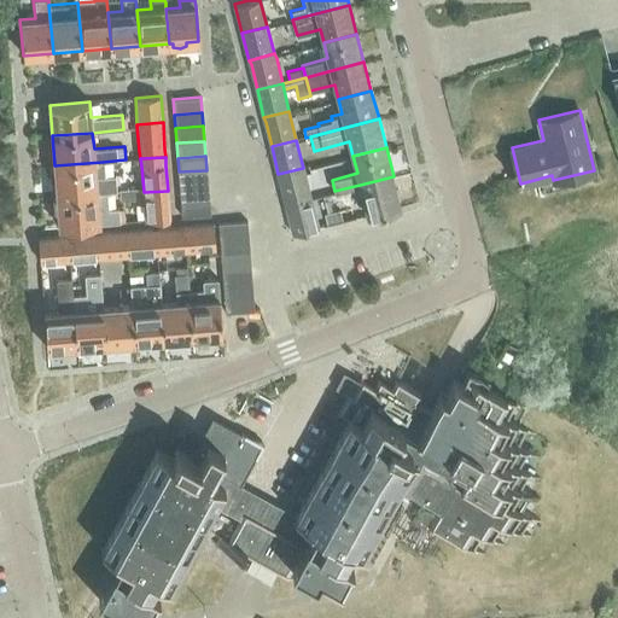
[(57,196),(108,192),(118,191),(127,190),(126,174),(104,176),(103,162),(54,165),(57,196)]
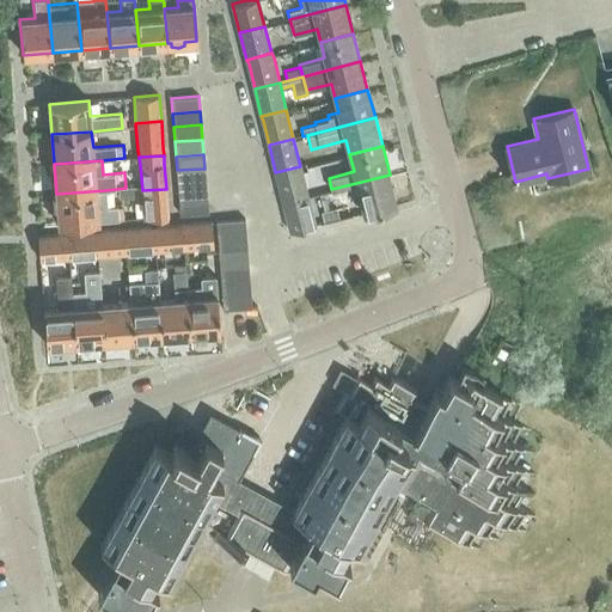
[(276,179),(282,202),(308,195),(303,172),(300,166),(275,172),(276,179)]
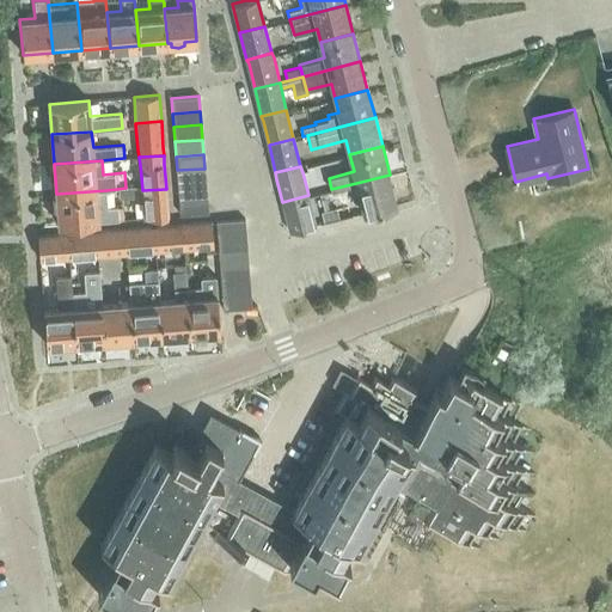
[(177,170),(178,184),(206,183),(204,169),(177,170)]
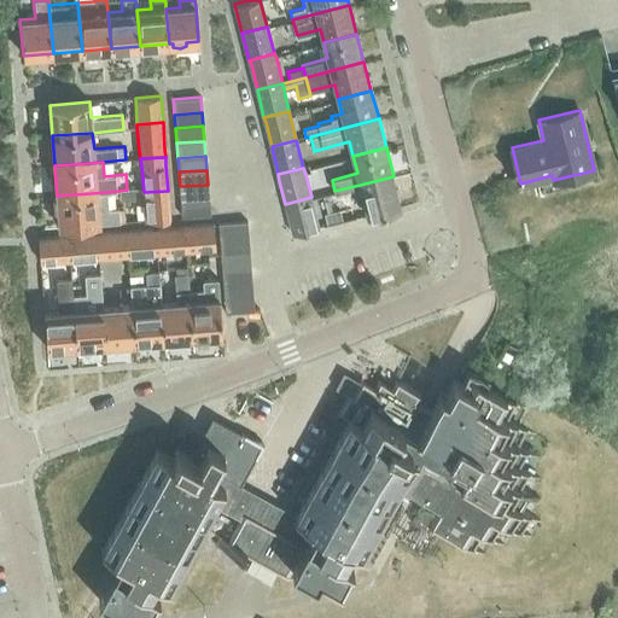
[(394,176),(360,185),(367,214),(401,205),(394,176)]
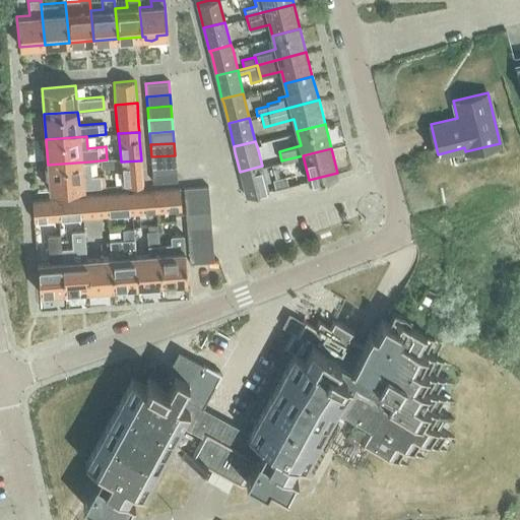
[(151,156),(152,169),(176,168),(175,155),(151,156)]
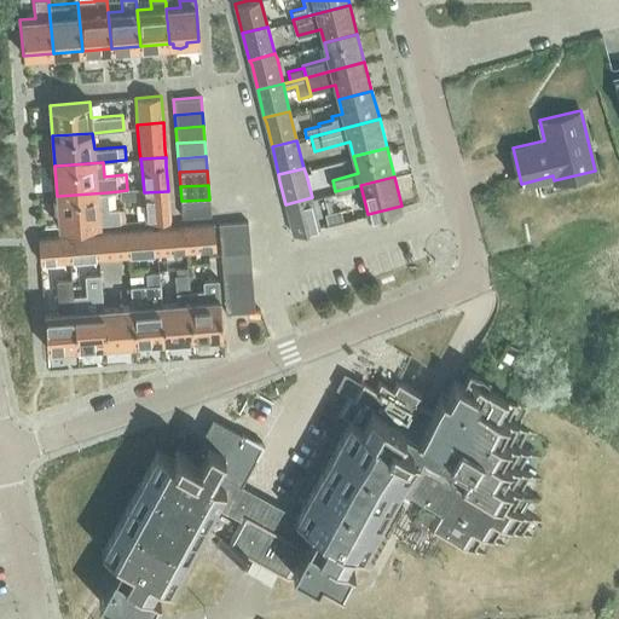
[(127,190),(119,191),(120,201),(136,200),(134,190),(127,190)]
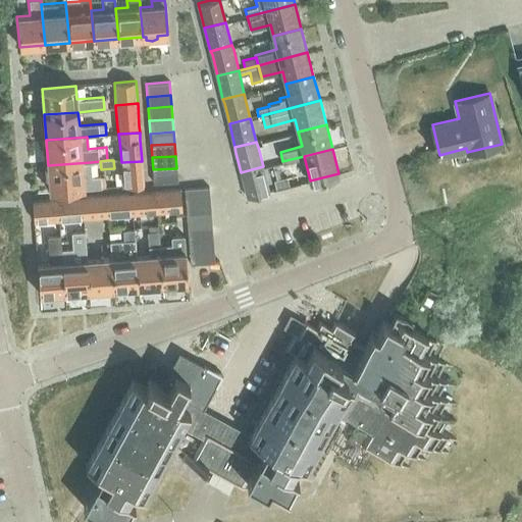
[(142,161),(121,162),(123,185),(144,184),(142,161)]
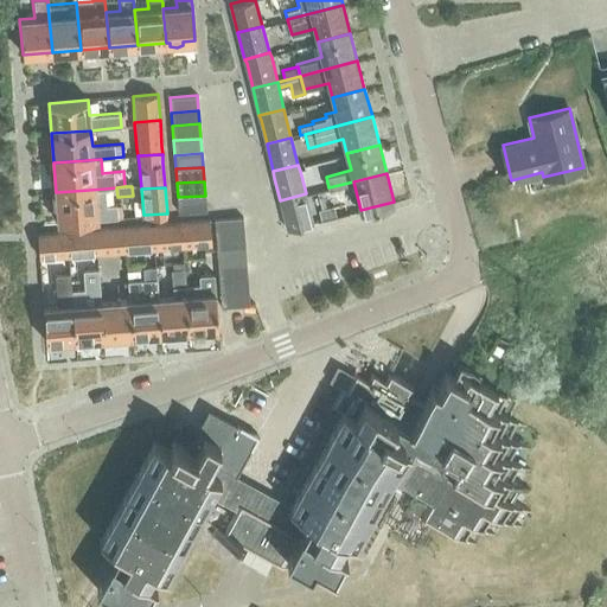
[(106,189),(56,192),(58,223),(98,219),(116,218),(115,205),(115,204),(107,205),(106,189)]
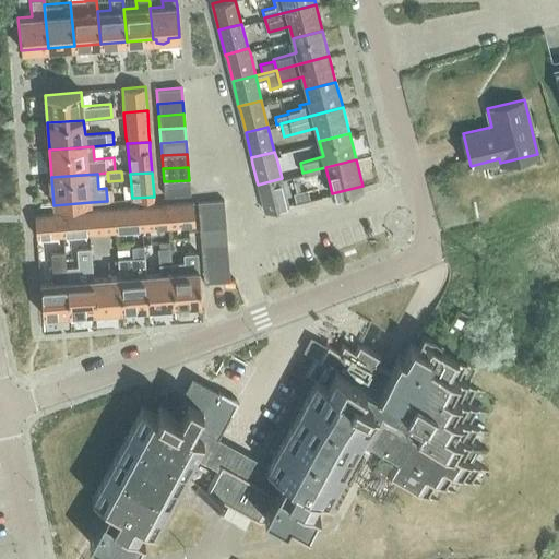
[(282,178),(258,185),(265,212),(289,206),(282,178)]
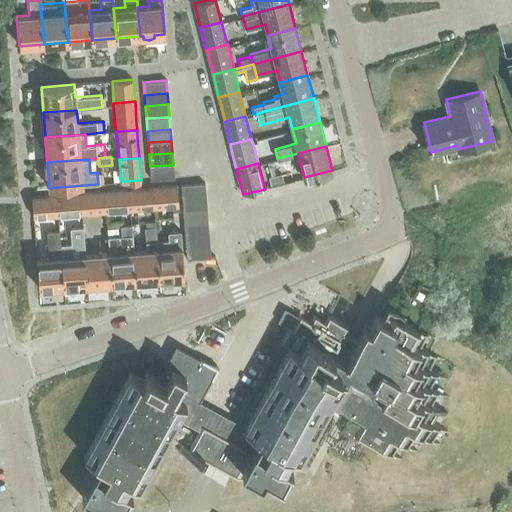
[(173,165),(150,166),(151,179),(174,177),(173,165)]
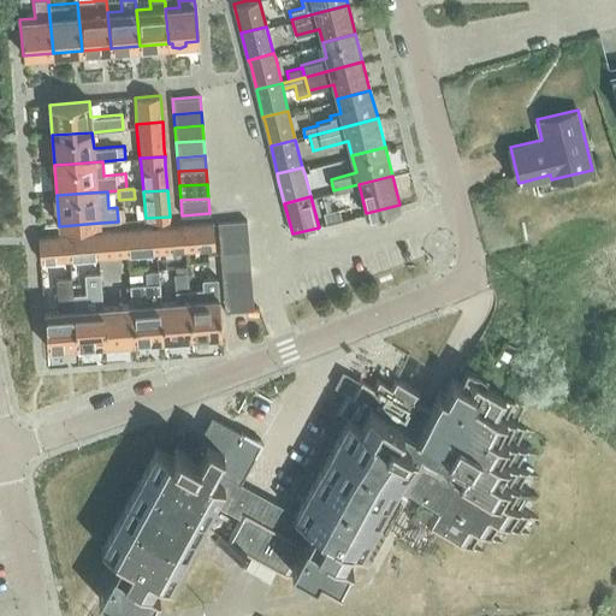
[(339,209),(323,214),(325,224),(326,225),(342,220),(339,209)]
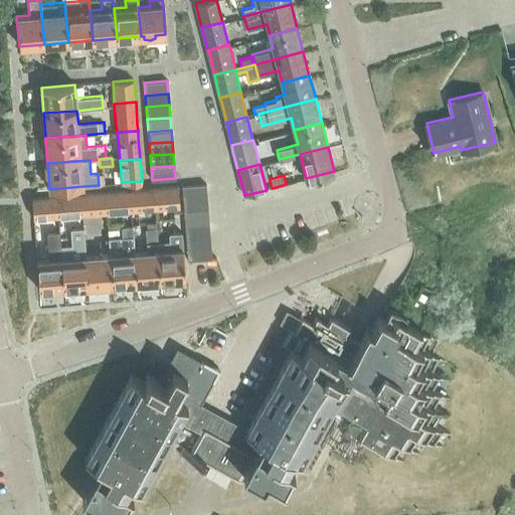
[(183,187),(184,199),(208,197),(207,185),(183,187)]
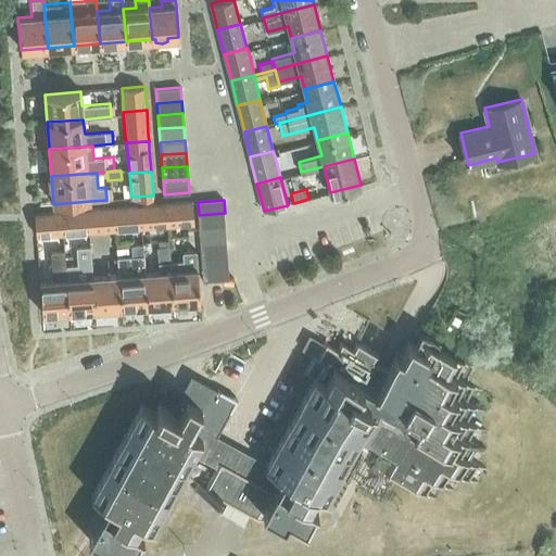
[(193,203),(165,205),(167,226),(194,224),(193,203)]
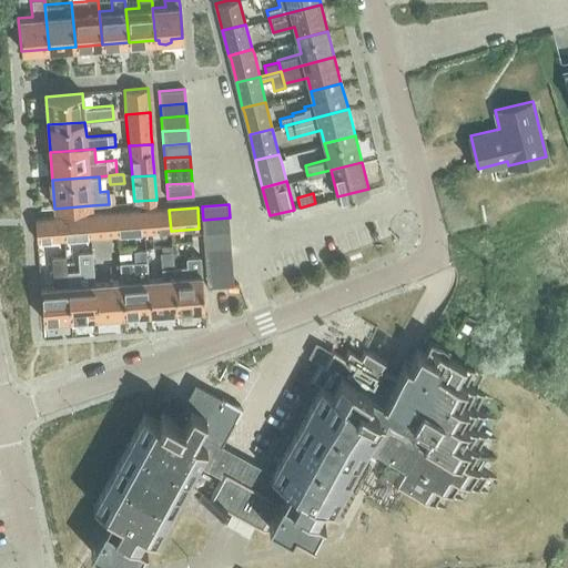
[(171,231),(169,210),(145,211),(148,233),(171,231)]
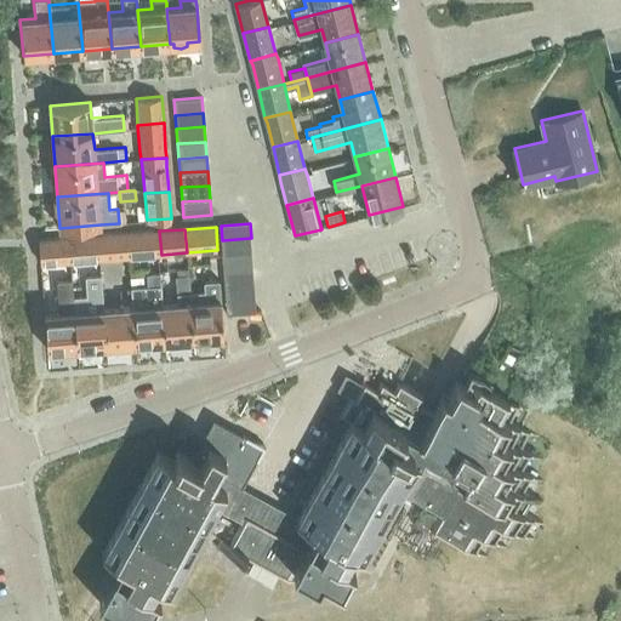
[(153,232),(126,233),(129,258),(155,256),(153,232)]
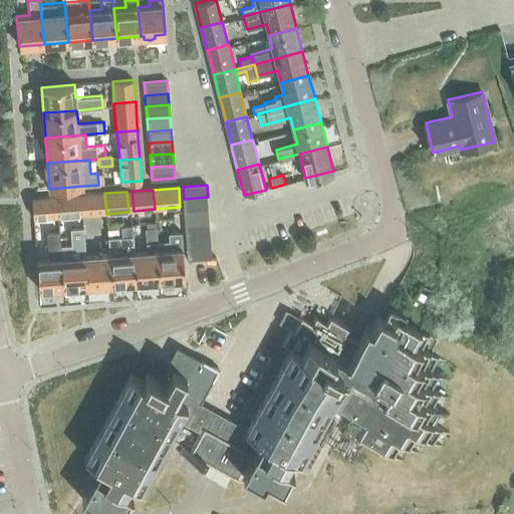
[(106,214),(104,193),(83,195),(84,215),(106,214)]
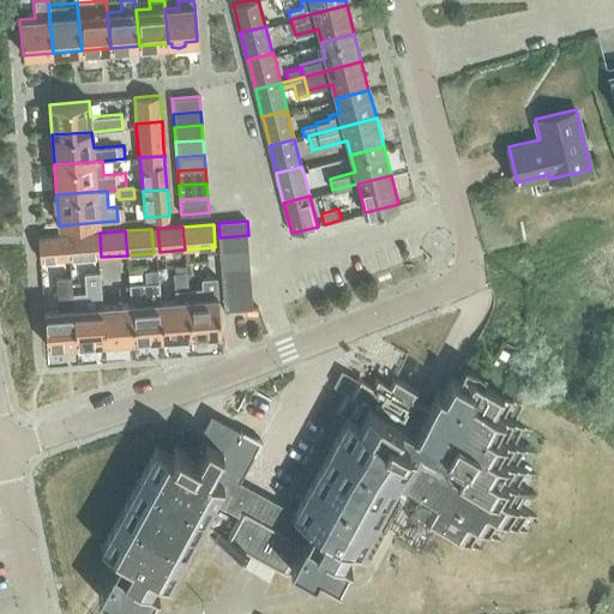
[(94,233),(67,235),(70,259),(96,258),(94,233)]
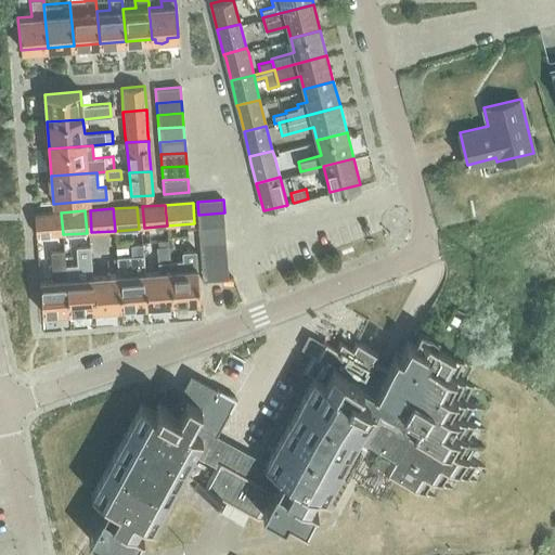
[(63,234),(61,213),(35,215),(36,236),(63,234)]
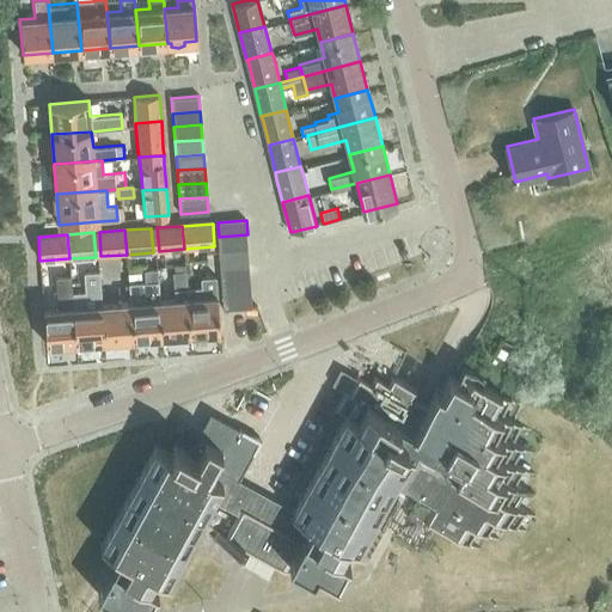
[(219,237),(220,251),(249,249),(248,234),(219,237)]
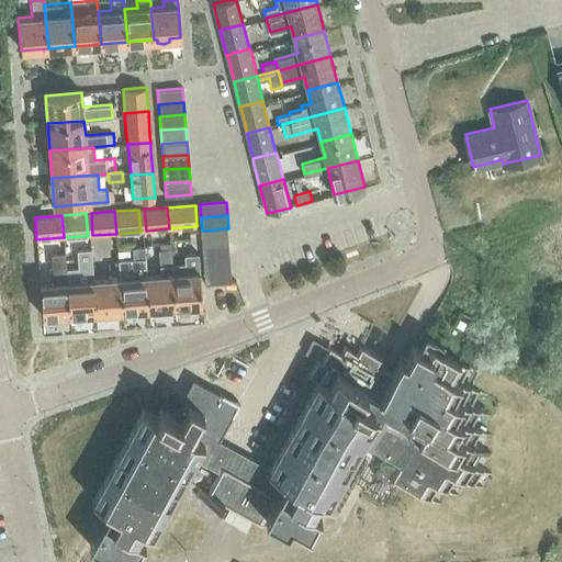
[(202,231),(203,245),(229,242),(228,228),(202,231)]
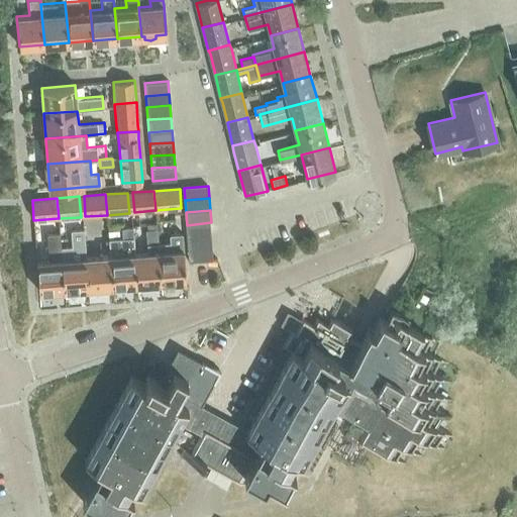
[(187,225),(187,236),(212,234),(211,222),(187,225)]
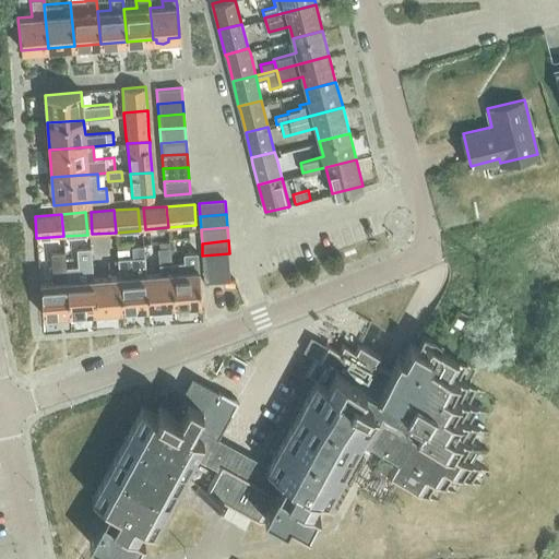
[(78,281),(67,282),(70,314),(96,312),(93,280),(90,242),(79,244),(79,250),(76,251),(78,259),(76,259),(78,281)]
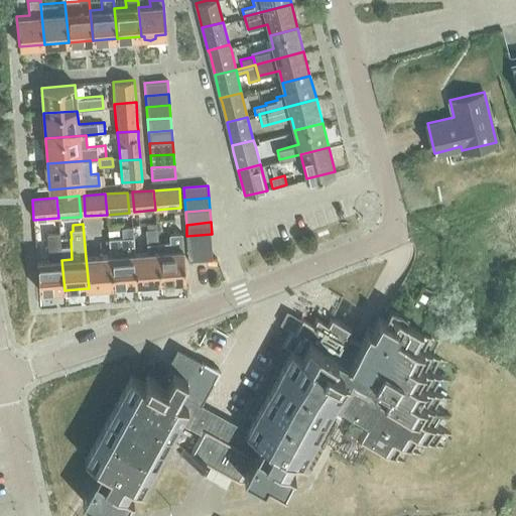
[(109,238),(110,256),(113,286),(137,284),(134,254),(132,226),(121,227),(122,237),(109,238)]
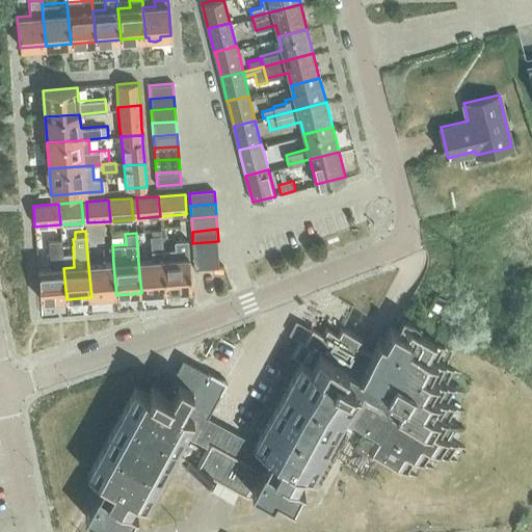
[(63,268),(61,240),(49,241),(49,249),(50,269),(37,270),(41,301),(67,299),(63,268)]
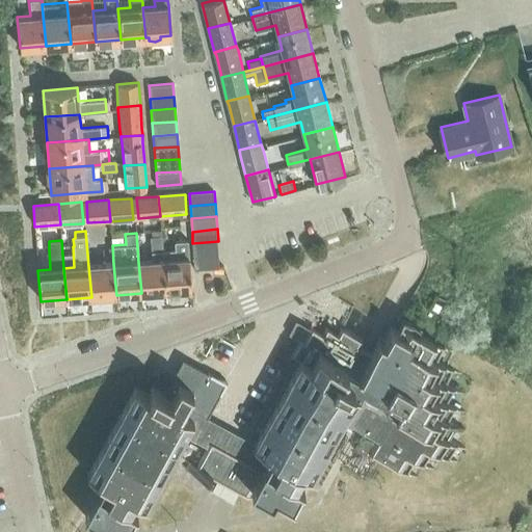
[(163,250),(163,260),(166,291),(192,289),(188,240),(174,241),(175,249),(163,250)]
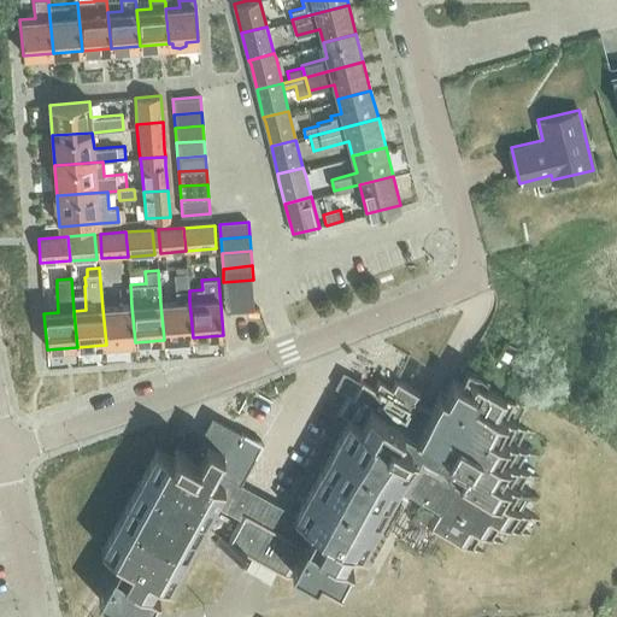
[(223,282),(224,298),(254,294),(253,280),(223,282)]
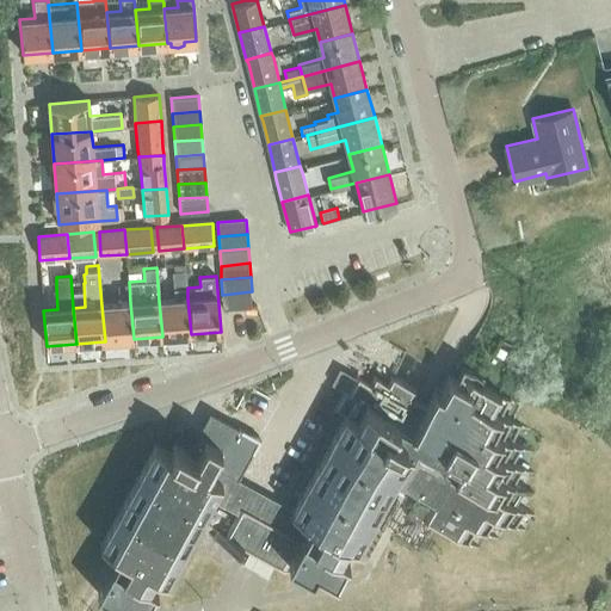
[(252,291),(222,295),(223,309),(253,308),(252,291)]
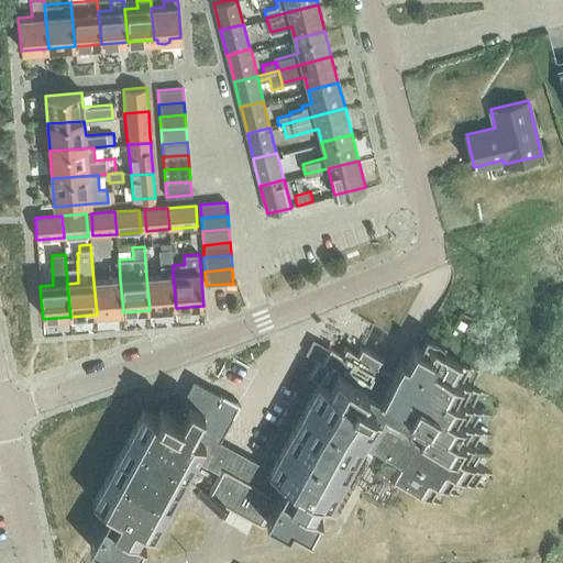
[(173,275),(146,277),(150,310),(176,308),(173,275)]
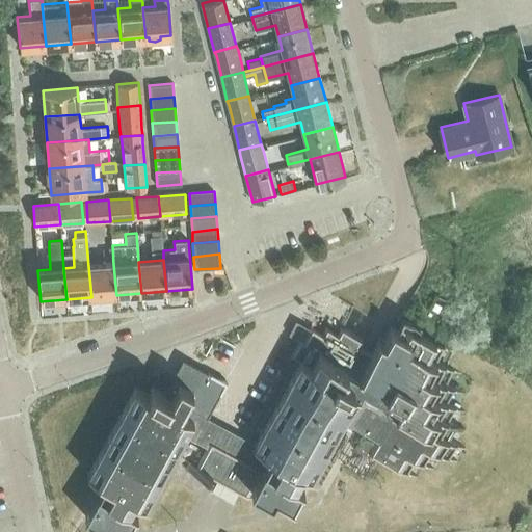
[(113,264),(88,266),(91,297),(116,295),(113,264)]
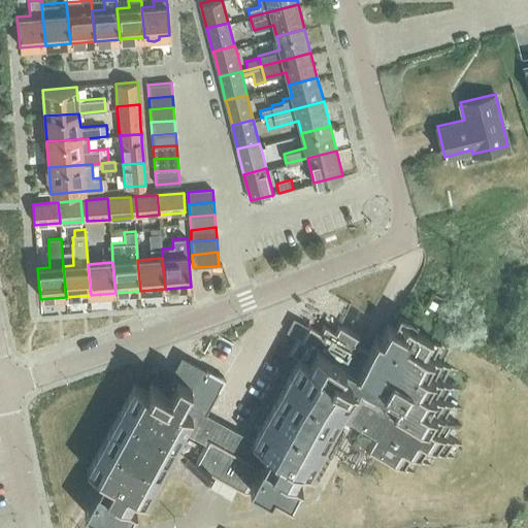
[(427,305),(433,308),(437,302),(431,299),(427,305)]
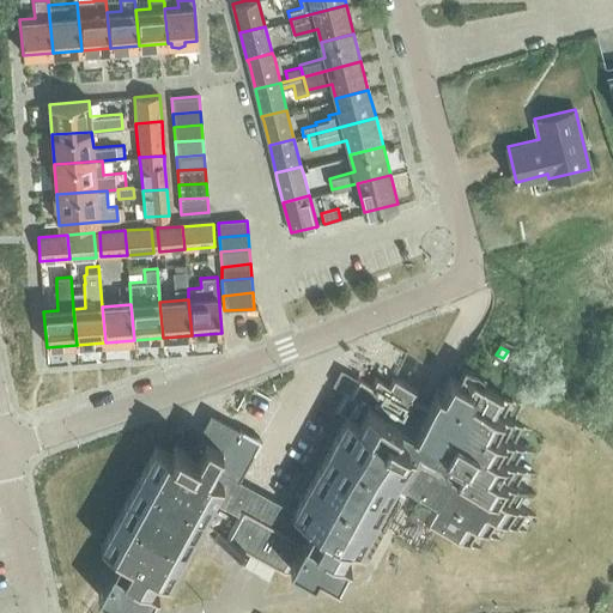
[(243,550),(250,553),(243,566),(268,580),(274,568),(286,574),(291,564),(315,576),(317,570),(338,580),(347,562),(340,558),(349,544),(360,551),(396,485),(432,505),(424,521),(471,546),(479,530),(487,535),(497,519),(516,529),(526,511),(515,505),(525,490),(515,485),(525,468),(515,462),(523,447),(513,441),(521,424),(503,413),(511,398),(466,372),(461,382),(449,375),(439,392),(435,388),(426,404),(412,395),(416,389),(390,375),(387,382),(374,375),(370,383),(356,376),(347,392),(344,389),(334,408),(346,414),(292,511),(237,480),(259,441),(208,413),(188,453),(174,444),(168,454),(153,445),(98,545),(120,557),(97,596),(122,610),(126,604),(143,612),(146,612),(157,593),(150,589),(156,578),(169,586),(214,502),(238,516),(226,538),(211,530),(207,538),(241,556),(243,550)]
